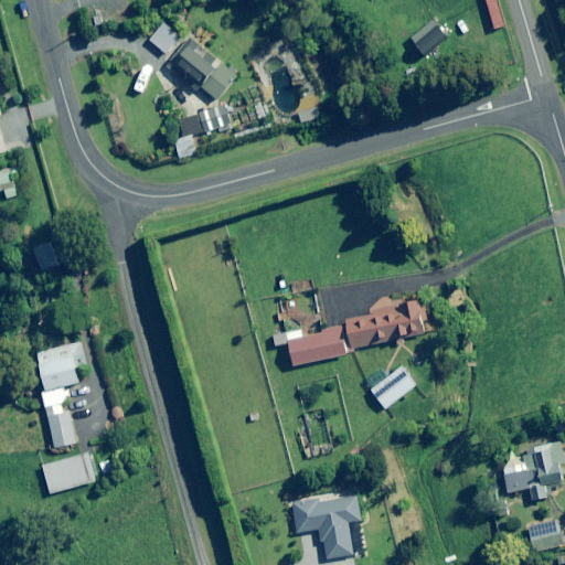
[(180,38),(163,23),(149,41),(167,54),(180,38)]
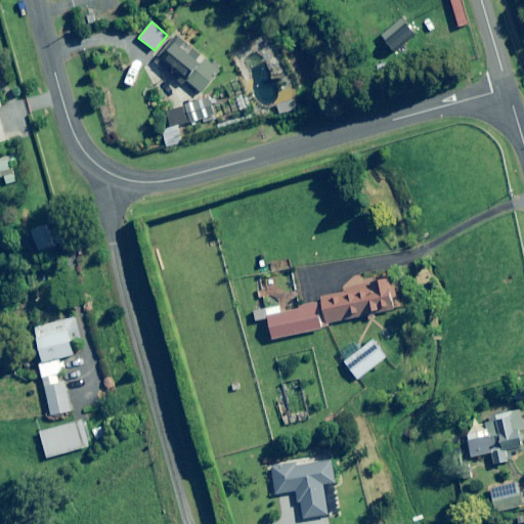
[(181,40),(176,36),(155,62),(181,83),(184,79),(204,94),(221,72),(205,58),(181,40)]
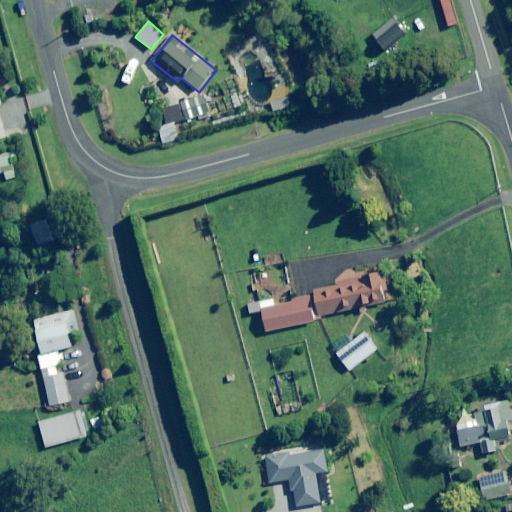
[(209,119),(208,113),(216,111),(212,93),(181,101),(185,119),(198,116),(199,122),(209,119)]
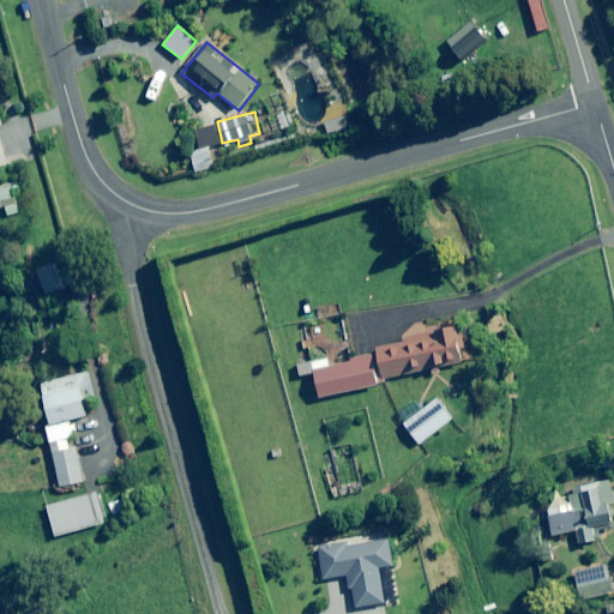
[(351,128),(348,118),(325,125),(329,136),(351,128)]
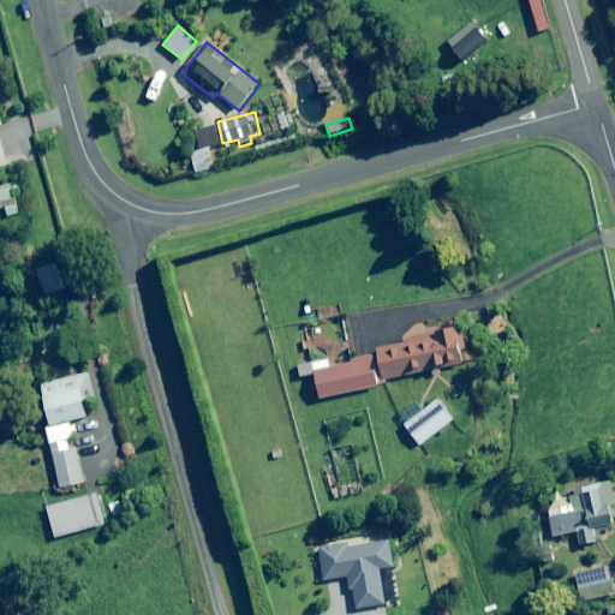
[(215,168),(209,150),(191,156),(196,173),(215,168)]
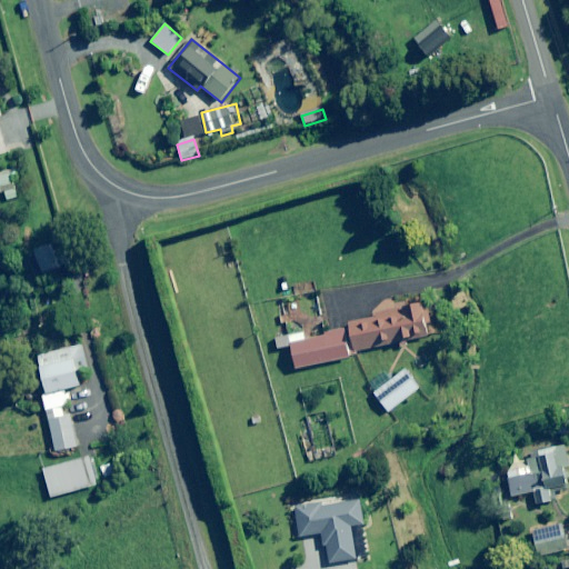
[(19,197),(9,171),(0,175),(0,187),(7,202),(19,197)]
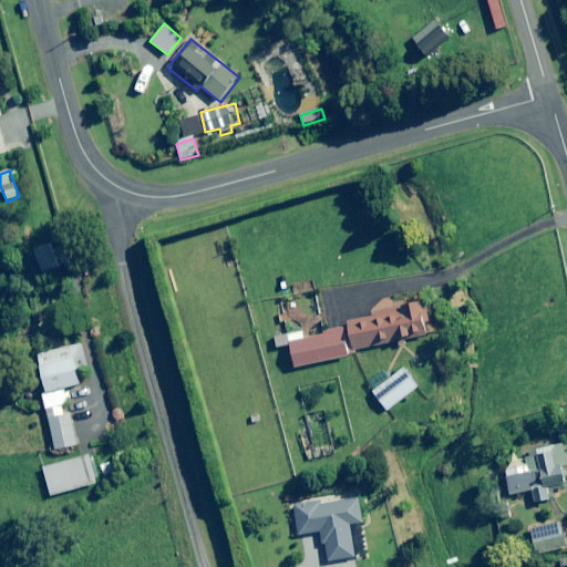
[(401,308),(402,310),(348,322),(354,351),(428,334),(421,303),(401,308)]
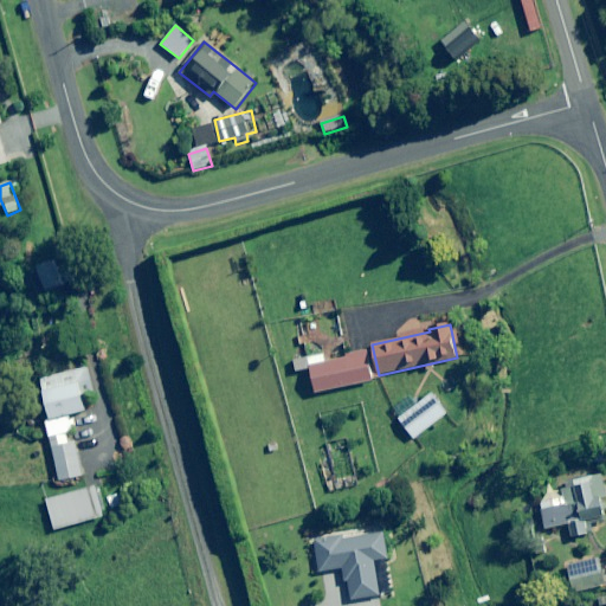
[(373,380),(367,353),(365,347),(343,352),(345,358),(328,361),(326,350),(291,359),(295,374),(310,371),(316,393),(373,380)]
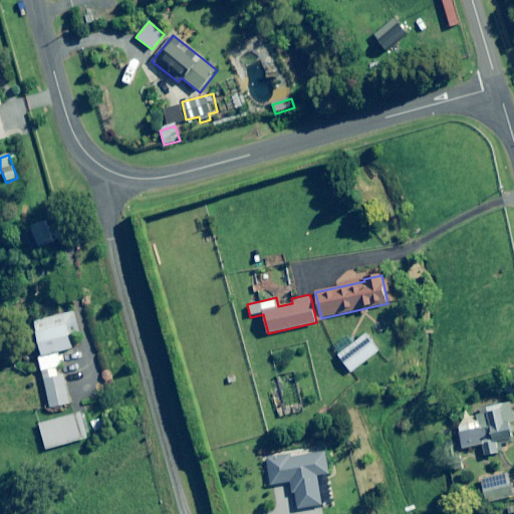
[(42,355),(59,351),(73,347),(70,335),(78,333),(73,311),(34,321),(42,355)]
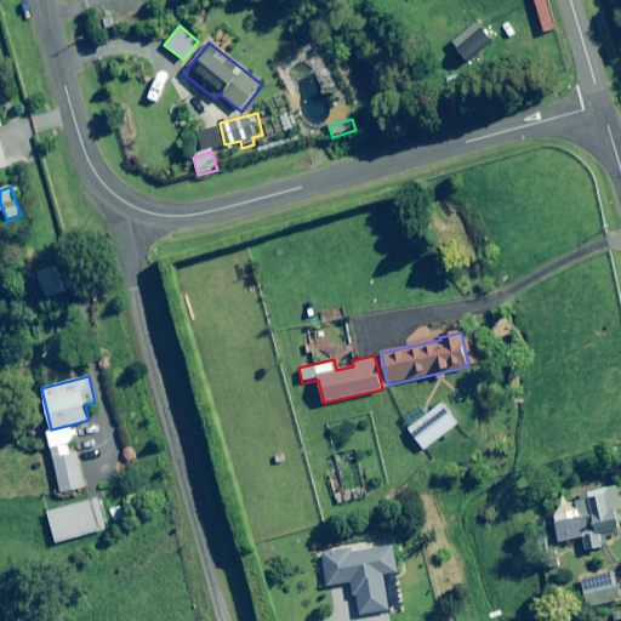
[(405,419),(411,427),(409,429),(425,449),(457,423),(443,404),(427,415),(420,406),(405,419)]
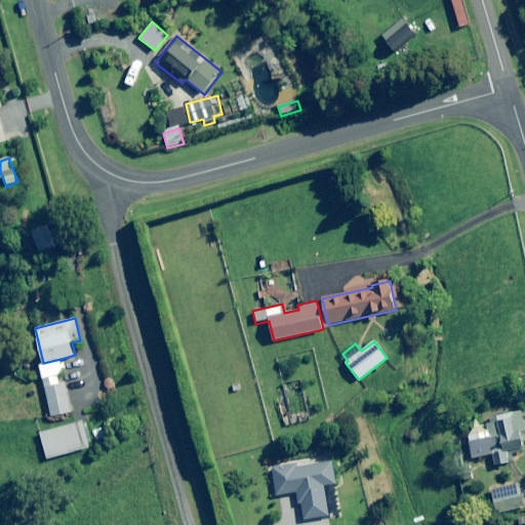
[(61,359),(43,363),(39,364),(51,416),(72,412),(65,382),(59,384),(57,376),(65,374),(61,359)]
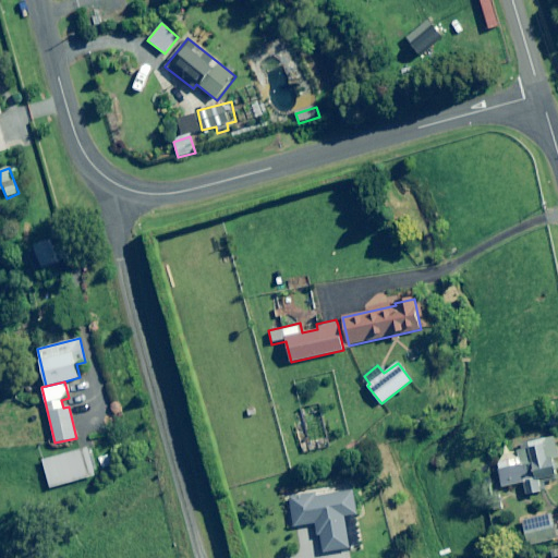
[(300,410),(308,453),(328,449),(319,405),(300,410)]
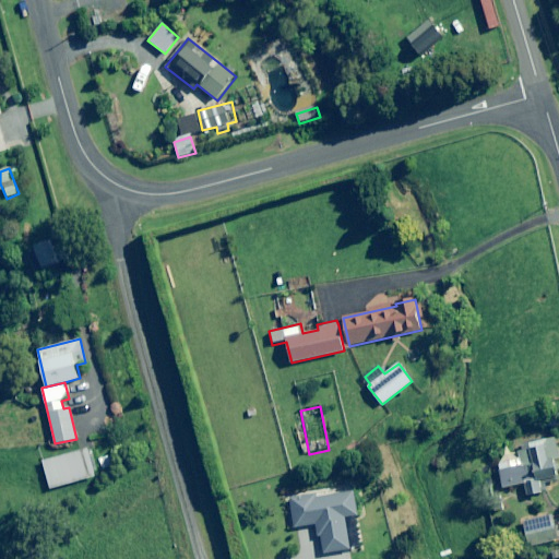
[(558,458),(558,453),(555,440),(518,450),(520,458),(498,464),(504,488),(524,483),(527,497),(546,491),(544,484),(558,479),(558,478),(554,460),(558,458)]
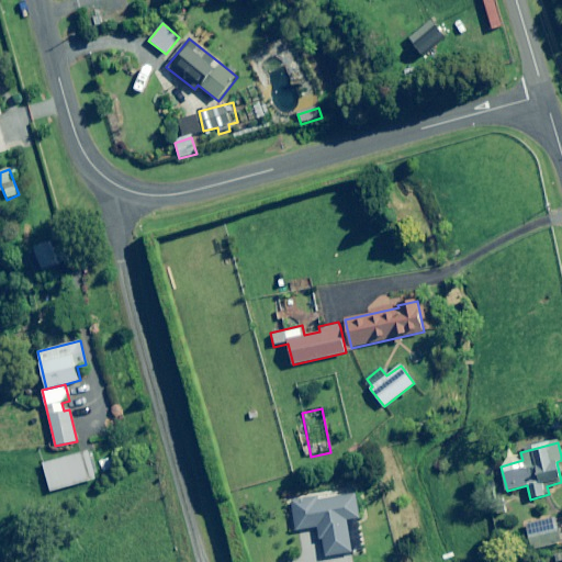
[(96,479),(88,451),(43,463),(51,492),(96,479)]
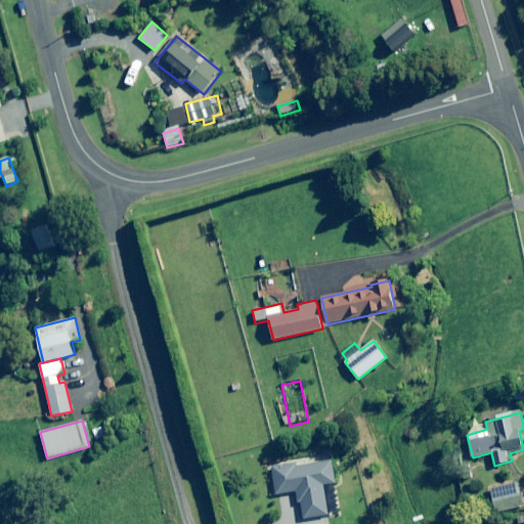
[(105,437),(102,427),(92,430),(95,440),(105,437)]
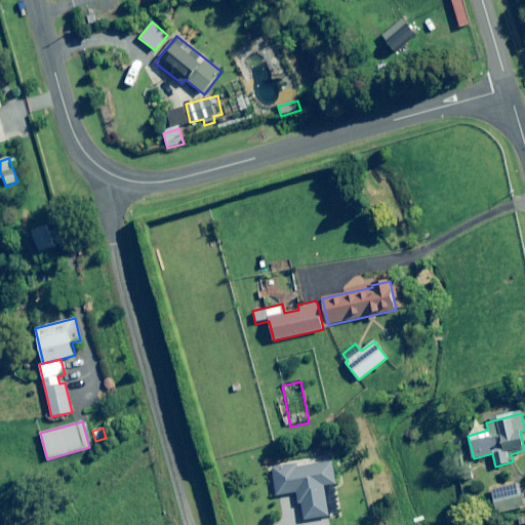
[(337,485),(334,462),(274,470),(278,495),(296,493),(298,503),(301,503),(304,520),(341,515),(337,485)]
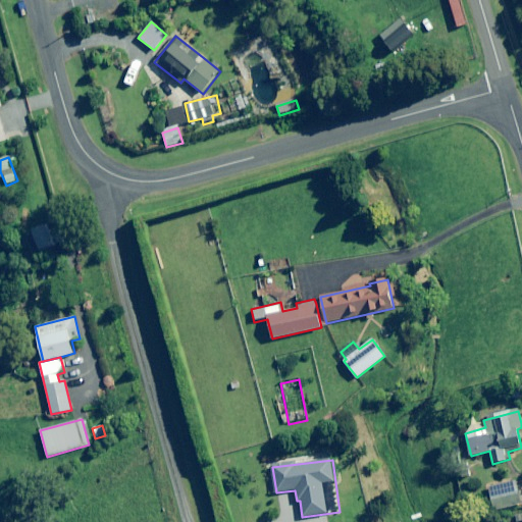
[(521,492),(520,493),(517,480),(488,487),(494,511),(514,506),(515,509),(521,507),(521,492)]
